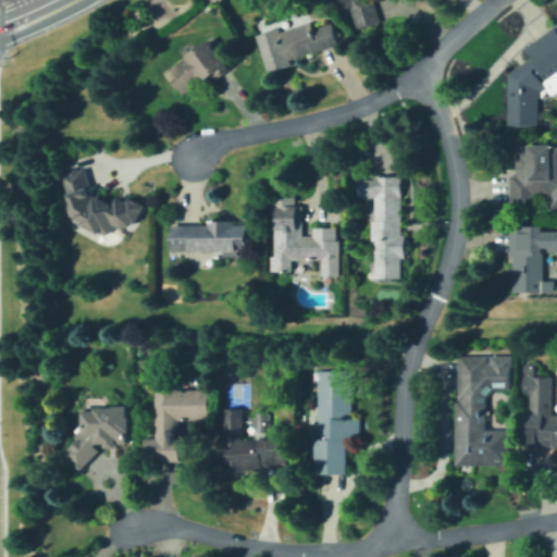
[(361,0),(366,7),(371,2),(382,17),(366,29),(344,0),(361,0)]
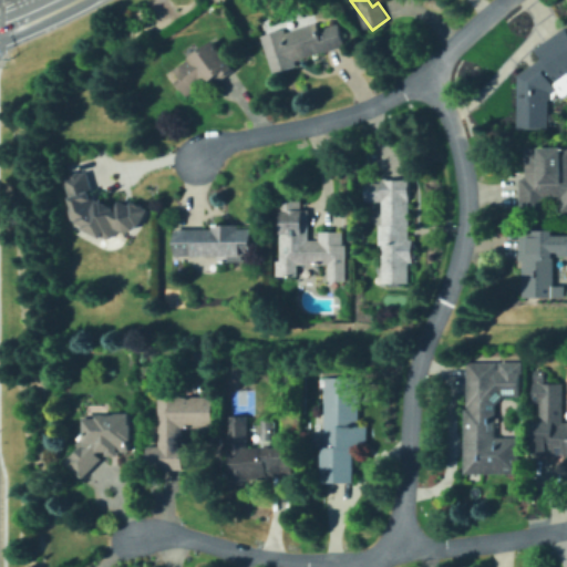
[(315,21),(318,33),(338,27),(344,47),(274,70),(263,39),(315,21)]
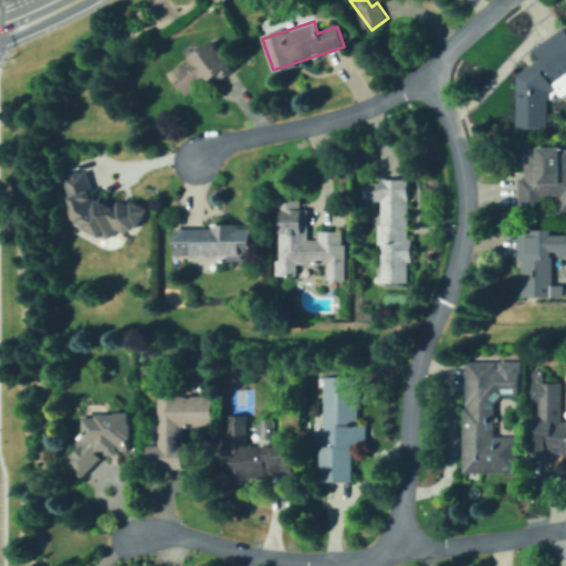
[(549,126),(546,128),(519,124),(520,74),(542,56),(536,50),(563,28),(565,31),(565,80),(553,91),(557,97),(549,103),(549,126)]
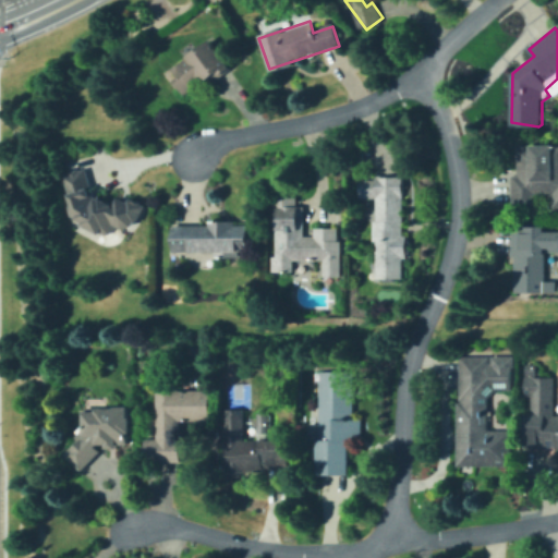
[(228,65),(187,93),(173,73),(179,70),(176,65),(210,41),(228,65)]
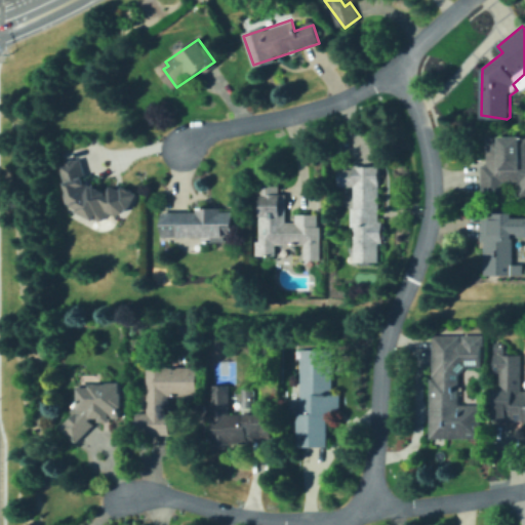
[(524,208),(514,208),(514,201),(521,201),(521,186),(509,186),(509,195),(496,196),(485,187),(484,157),(500,138),(524,138),(524,208)]
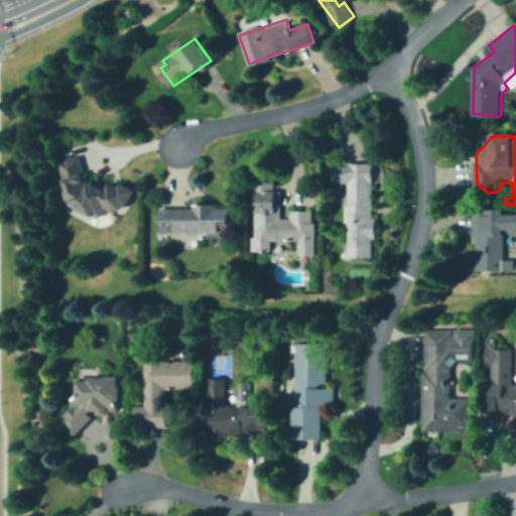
[(83,179),(86,187),(95,184),(108,191),(110,198),(116,196),(113,187),(129,182),(133,192),(126,207),(103,215),(74,207),(71,197),(67,199),(63,189),(69,187),(59,162),(79,155),(87,177),(83,179)]
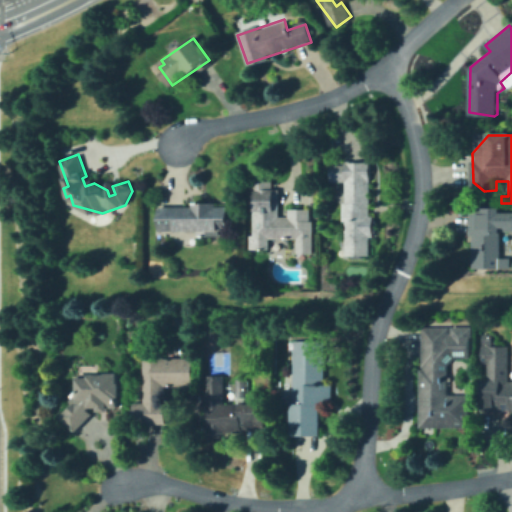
[(372,243),(346,243),(346,163),(372,163),(372,243)]
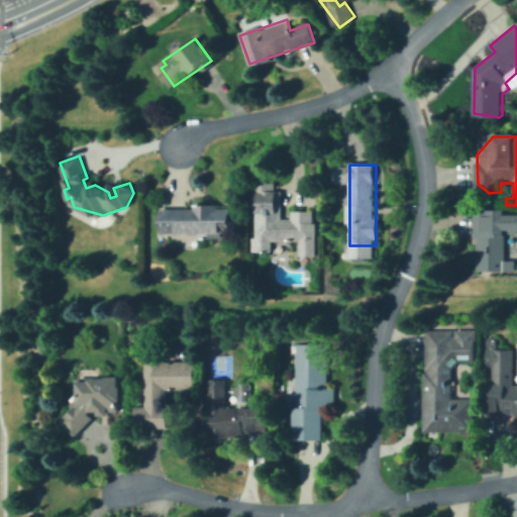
[(333,166),(347,167),(346,185),(332,185),(333,166)]
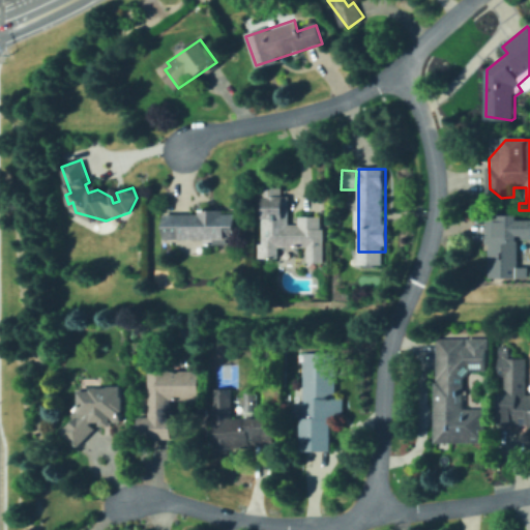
[(288,189),(288,200),(292,200),(292,218),(323,219),(322,263),(305,263),(305,246),(281,246),(281,255),(262,255),(262,194),(275,194),(275,189),(288,189)]
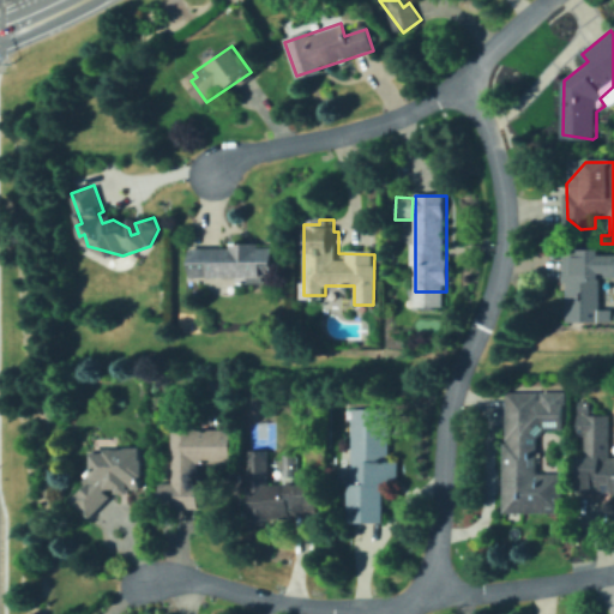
[(274,246),(274,272),(263,283),(250,283),(250,277),(200,277),(200,271),(193,271),(193,246),(274,246)]
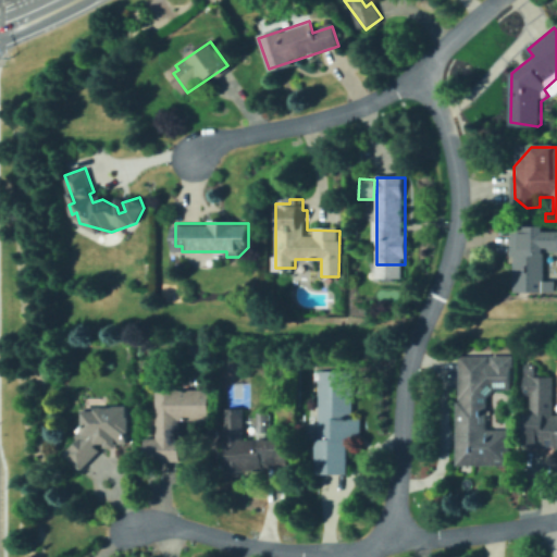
[(556,226),(556,254),(544,254),(544,289),(512,289),(512,229),(541,229),(541,226),(556,226)]
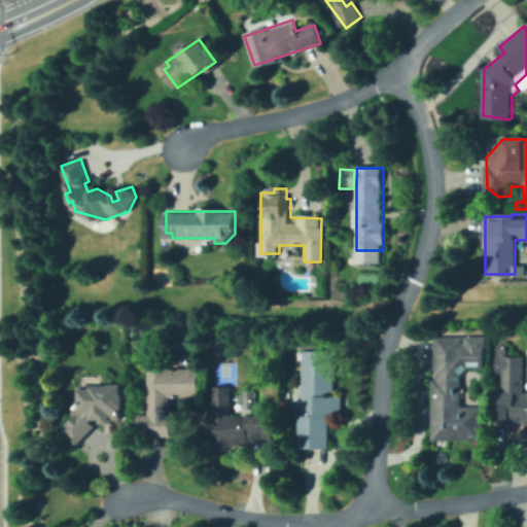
[(484,340),(482,371),(464,370),(464,405),(488,406),(486,431),(491,431),(491,440),(430,436),(436,338),(484,340)]
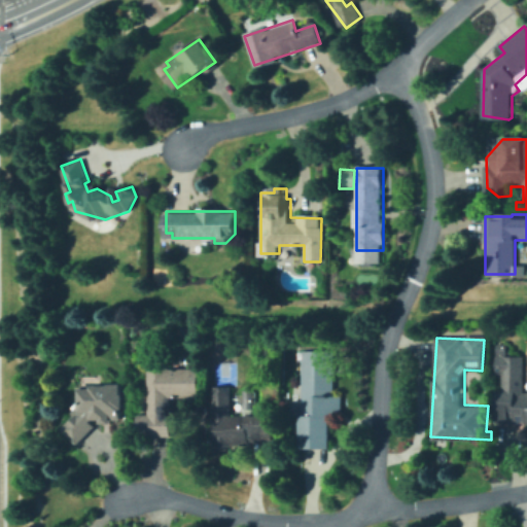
[(496,345),(505,345),(505,355),(495,354),(496,345)]
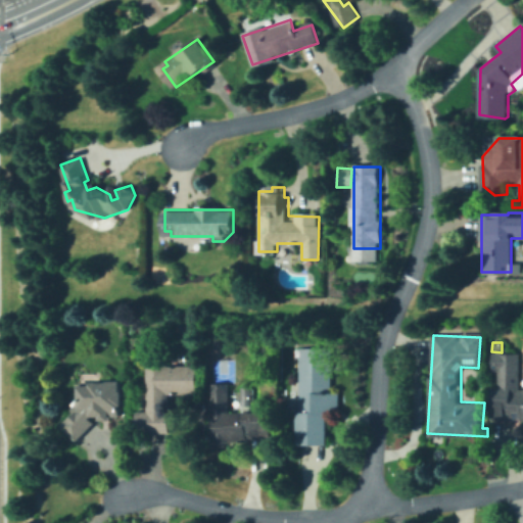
[(331,347),(333,394),(338,394),(339,410),(330,410),(332,443),(311,444),(311,438),(301,439),(298,355),(300,355),(300,349),(331,347)]
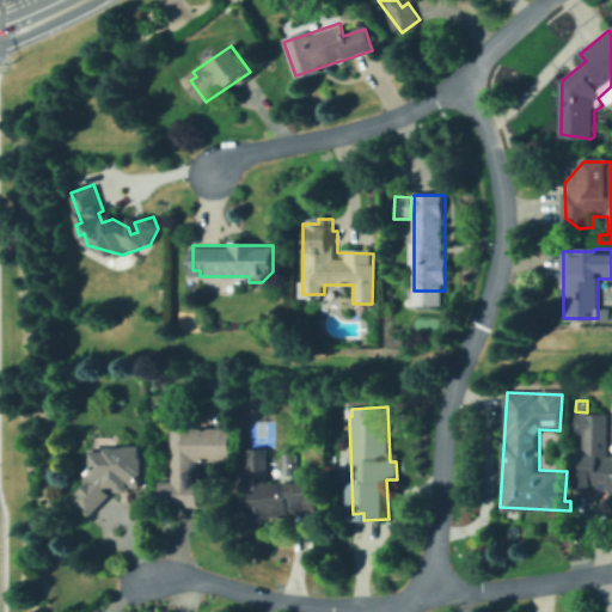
[(610,415),(610,454),(611,454),(611,493),(610,493),(610,487),(580,487),(580,415),(610,415)]
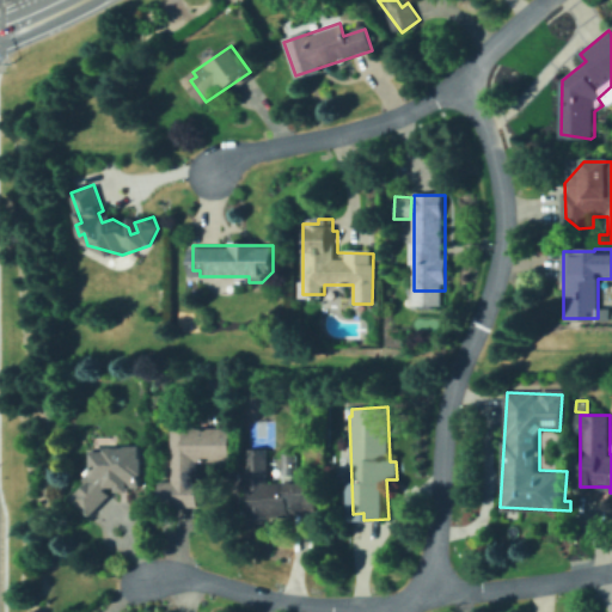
[(228,441),(233,442),(233,426),(242,427),(242,451),(231,451),(230,461),(197,460),(196,508),(164,507),(164,481),(171,481),(172,426),(230,428),(228,441)]
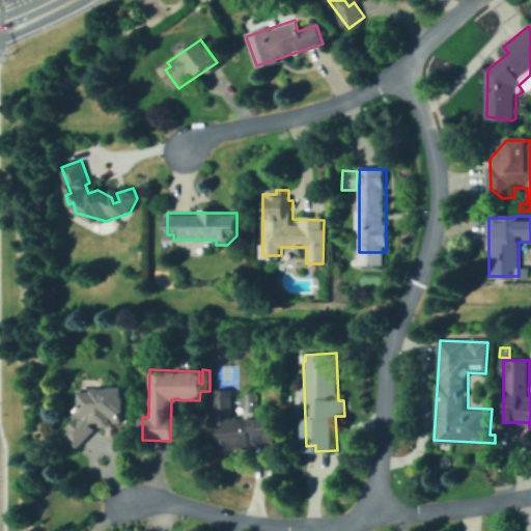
[(127,391),(127,427),(94,427),(96,429),(80,447),(63,430),(77,416),(77,396),(89,396),(89,391),(127,391)]
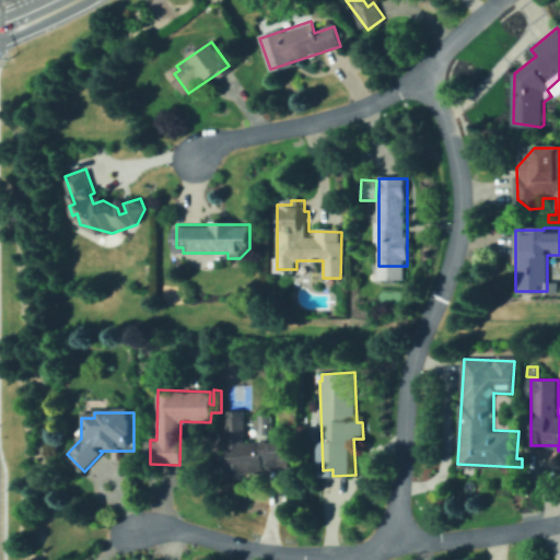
[(245,412),(245,443),(256,443),(256,415),(270,415),(270,443),(288,443),(288,467),(251,467),(251,479),(225,479),(225,412),(245,412)]
